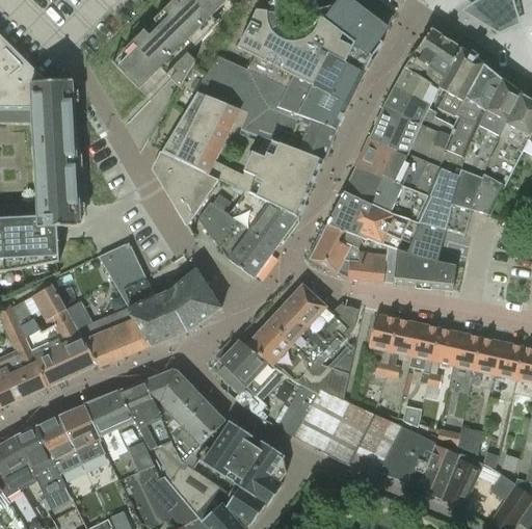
[(167,74),(188,52),(240,0),(170,0),(112,60),(147,95),(167,74)]
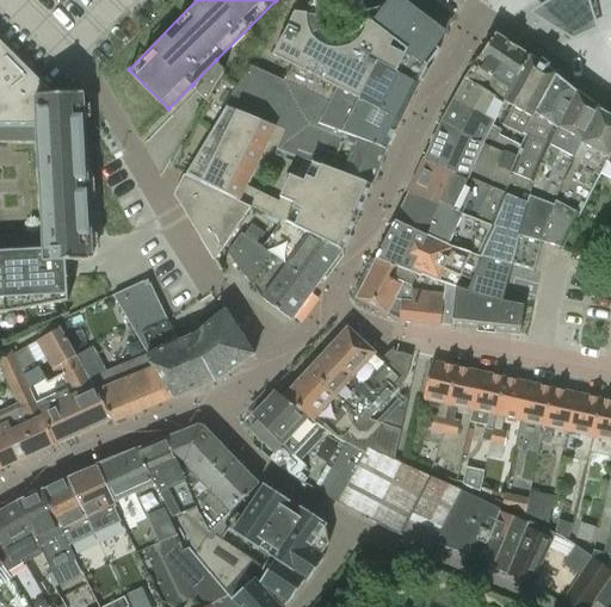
[(335,87),(358,98),(377,61),(409,76),(418,81),(427,63),(439,47),(438,47),(434,44),(444,31),(443,30),(451,19),(426,0),(382,0),(376,6),(356,11),(356,18),(353,25),(350,30),(344,35),(337,36),(331,35),(325,31),(320,26),(318,20),(316,13),(316,12),(294,10),(272,53),(294,63),(292,64),(313,79),(314,76),(335,86),(335,87)]
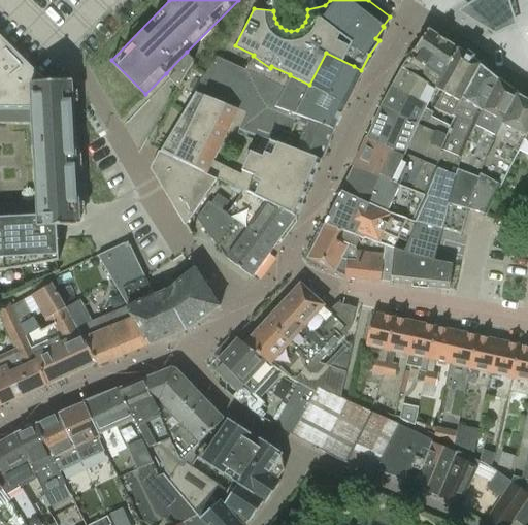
[(456,0),(458,22),(504,20),(503,0),(456,0)]
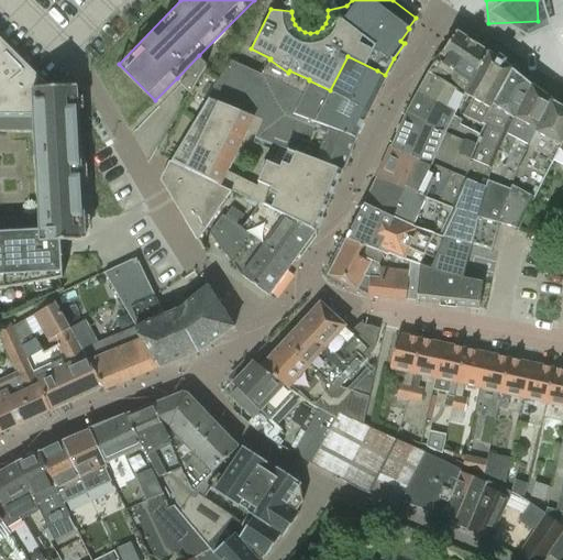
[(456,31),(441,53),(459,66),(452,77),(462,85),(466,87),(476,69),(486,51),(456,31)]
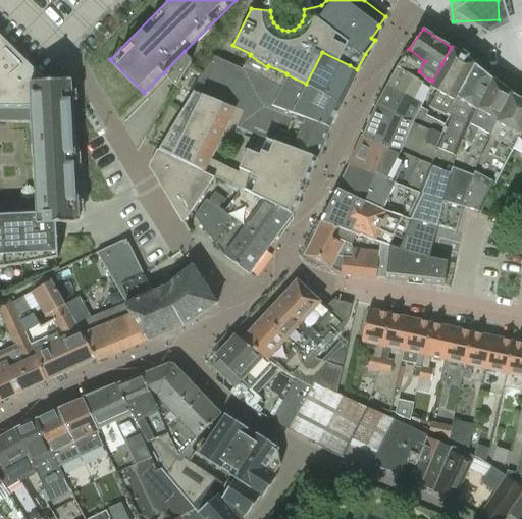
[(77,219),(70,78),(46,79),(0,33),(0,265),(12,264),(19,263),(31,260),(47,257),(58,255),(56,220),(77,219)]
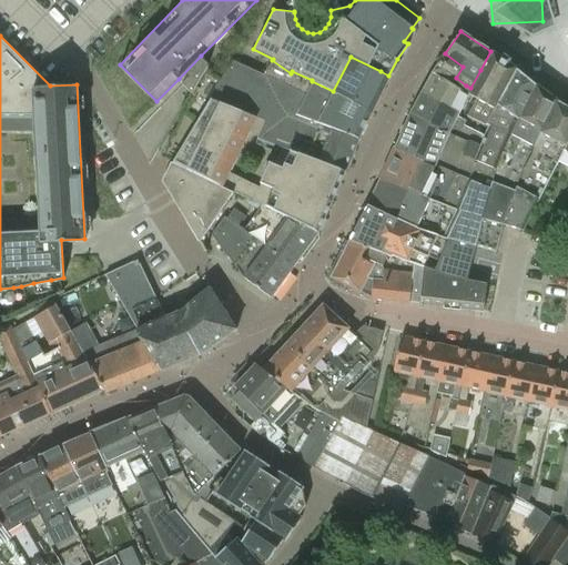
[(463,91),(467,93),(472,96),(463,112),(486,123),(486,122),(488,123),(495,107),(496,103),(515,69),(490,51),(480,70),(470,88),(466,86),(463,91)]
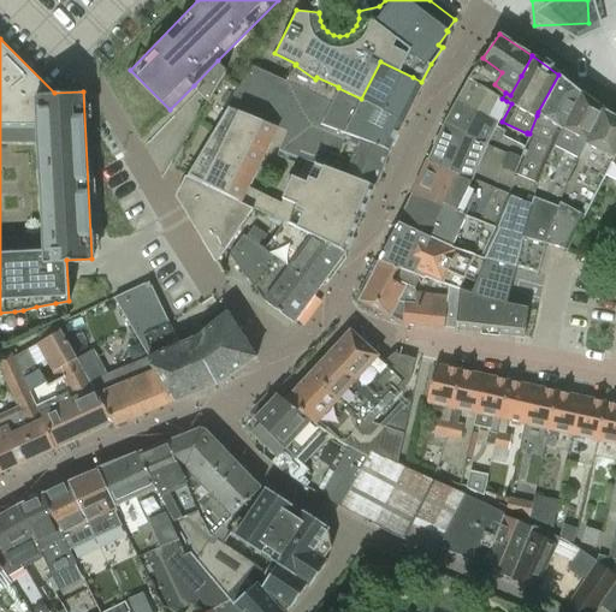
[(502,99),(505,93),(495,84),(502,72),(483,58),(469,77),(497,95),(502,99)]
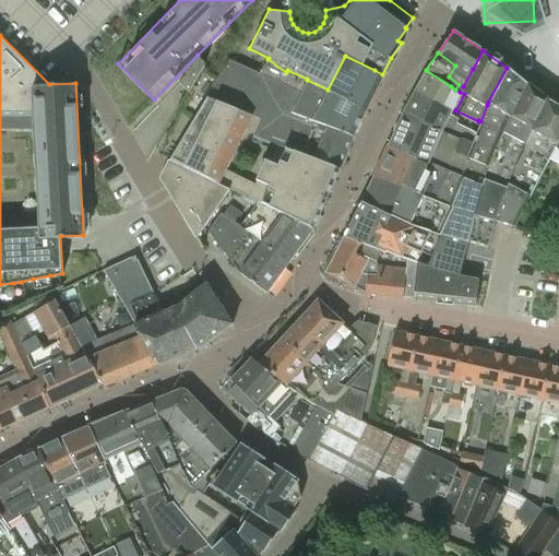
[(204,61),(198,55),(176,78),(183,84),(189,90),(205,61),(204,61)]
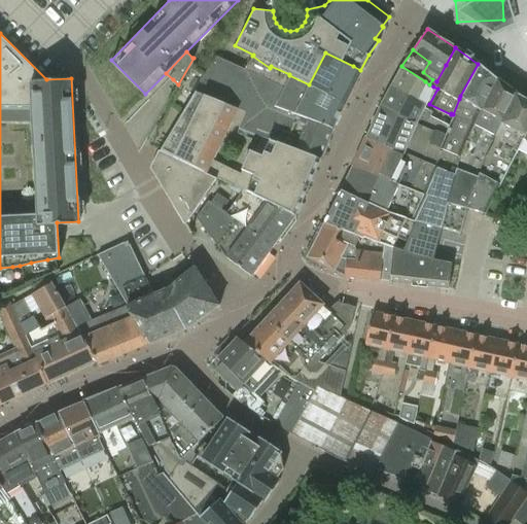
[(311,85),(345,103),(360,70),(353,66),(325,53),(309,84),(311,85)]
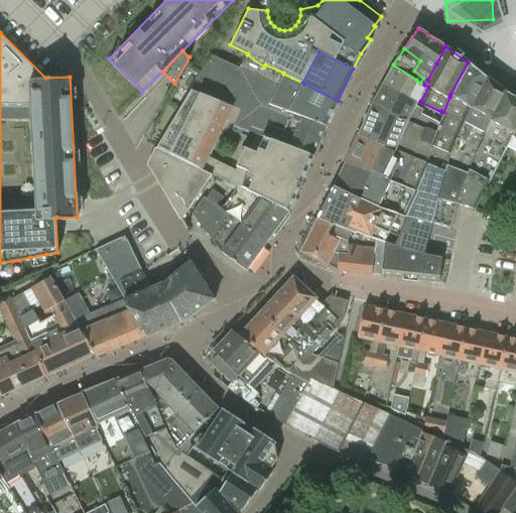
[(278,85),(240,66),(240,67),(211,53),(190,87),(216,97),(240,107),(234,121),(233,123),(260,133),(312,153),(326,124),(289,110),(269,103),(278,85)]
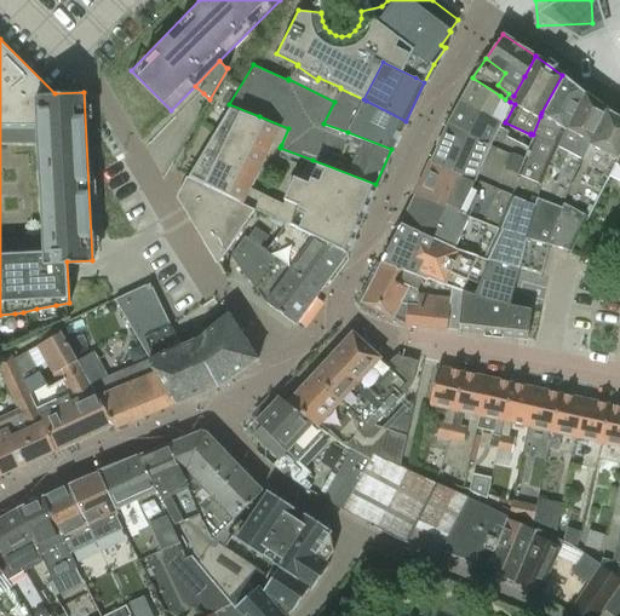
[(391,149),(406,121),(366,101),(363,99),(340,88),(340,87),(319,78),(317,80),(297,65),(288,79),(334,102),(323,124),(348,132),(391,149)]
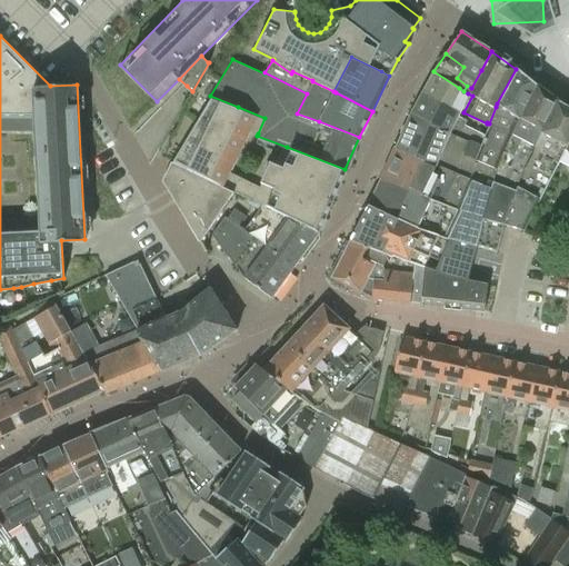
[(519,117),(536,85),(536,83),(516,69),(497,103),(496,107),(489,123),(480,145),(479,145),(473,158),(496,167),(511,130),(518,118),(519,117)]
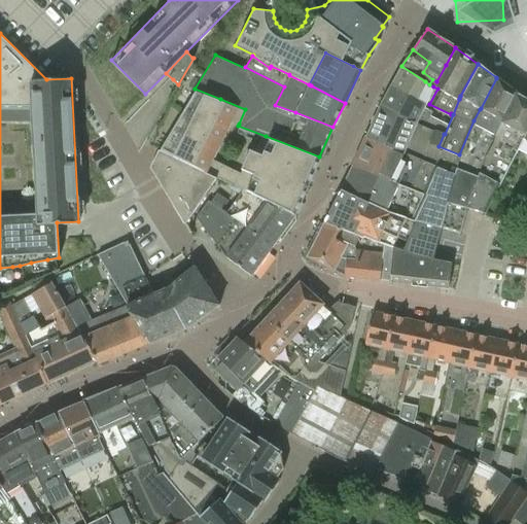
[(415,102),(424,106),(433,86),(429,84),(425,81),(401,66),(390,86),(417,99),(415,102)]
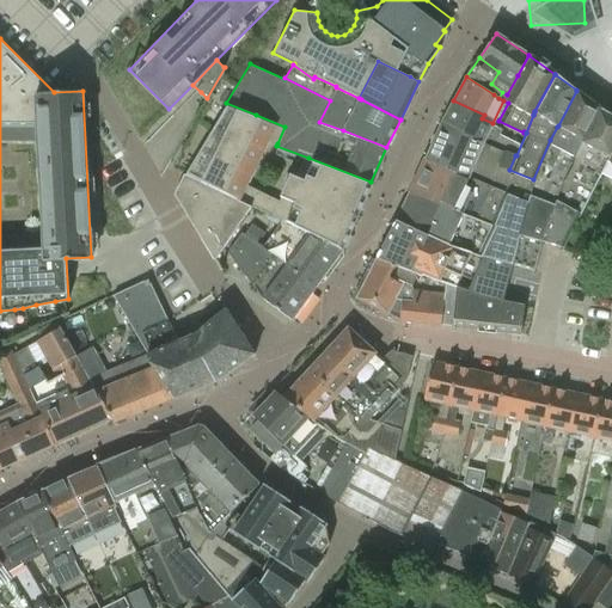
[(582,139),(599,106),(576,91),(558,126),(557,127),(550,140),(533,179),(532,182),(527,201),(530,201),(531,197),(552,206),(564,173),(574,153),(581,142),(582,139)]
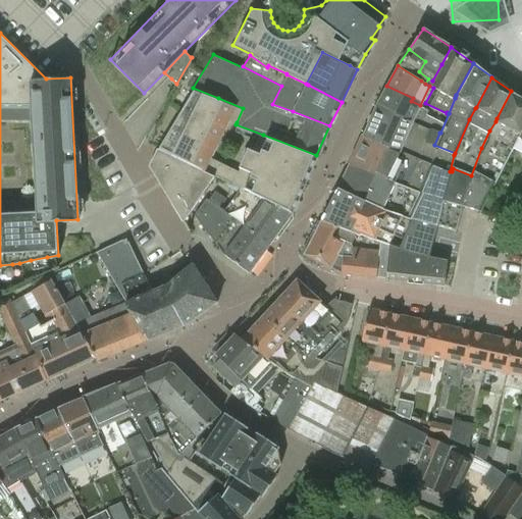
[(377,103),(412,120),(418,109),(426,113),(428,109),(420,105),(411,101),(413,98),(386,86),(377,103)]
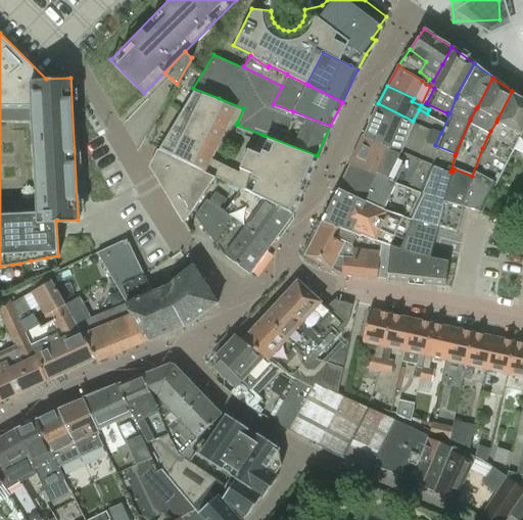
[(181,108),(224,126),(228,117),(237,123),(243,108),(219,98),(193,88),(181,108)]
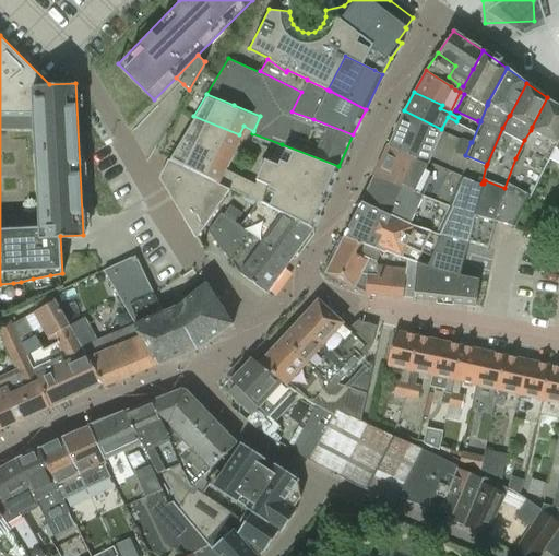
[(557,142),(558,138),(558,104),(547,97),(532,127),(531,130),(524,140),(515,158),(504,188),(508,190),(510,185),(530,196),(555,146),(557,142)]
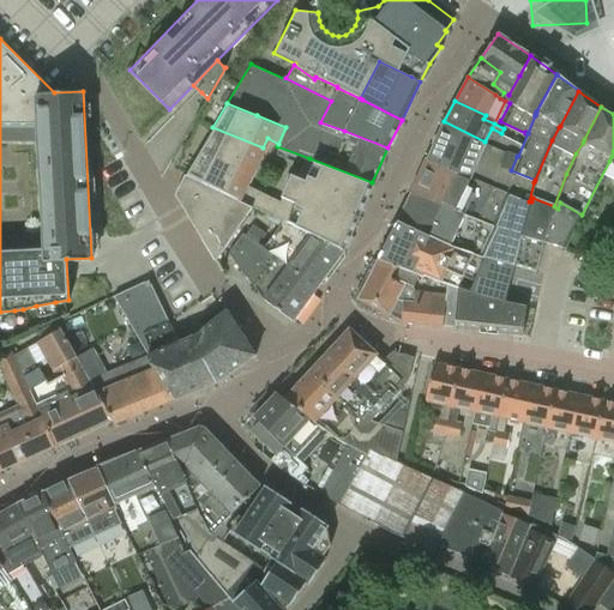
[(485,142),(444,121),(427,157),(469,176),(505,191),(493,224),(483,254),(499,259),(536,270),(543,241),(540,240),(523,235),(521,234),(528,207),(529,201),(534,182),(535,180),(511,170),(517,156),(485,142)]
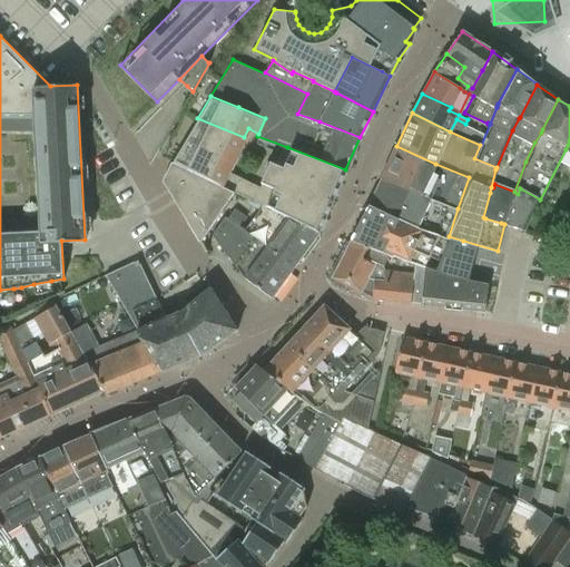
[(233,160),(244,137),(197,118),(185,137),(233,160)]
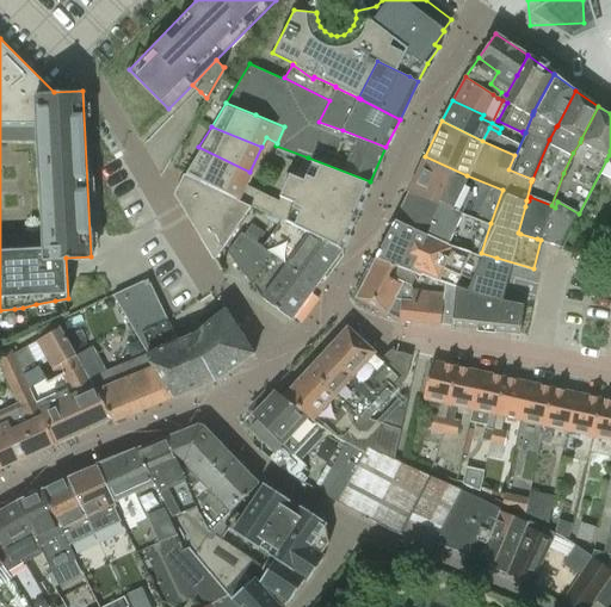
[(250,172),(198,147),(184,172),(211,184),(211,185),(250,203),(257,187),(245,181),(250,172)]
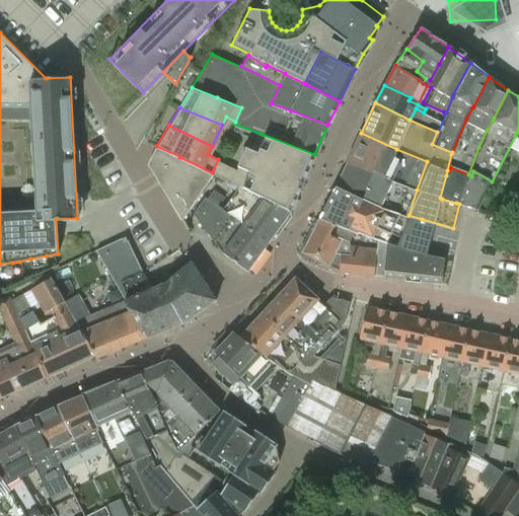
[(417,190),(427,161),(396,149),(361,133),(348,162),(383,175),(417,190)]
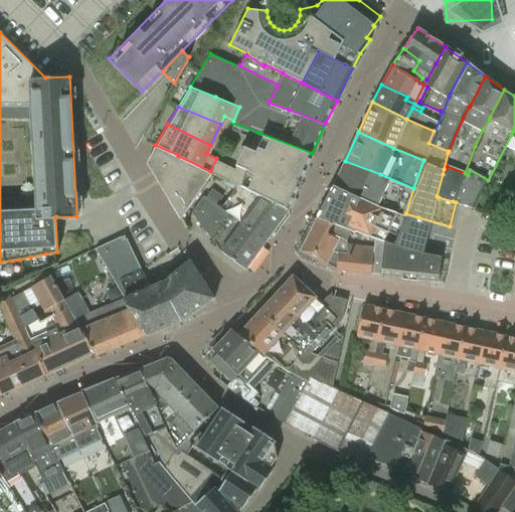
[(289,208),(304,174),(306,168),(312,153),(260,133),(256,141),(251,140),(248,148),(243,145),(235,164),(236,165),(230,180),(237,183),(248,188),(259,194),(260,194),(289,208)]
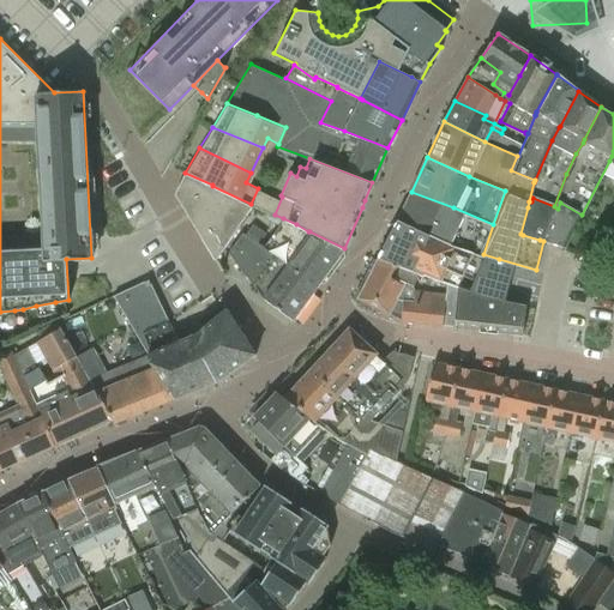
[(251,204),(212,186),(212,185),(211,186),(185,173),(175,193),(215,259),(252,205),(251,204)]
